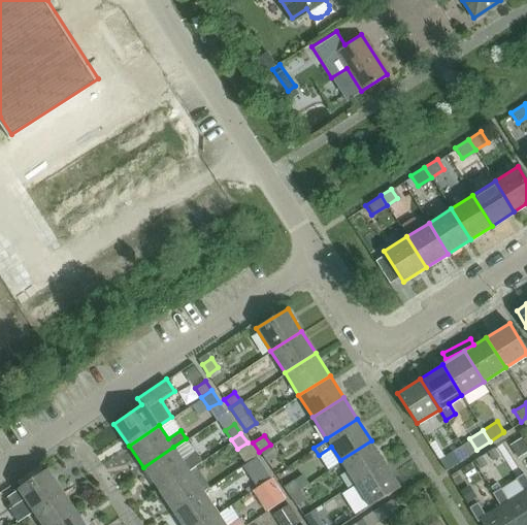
[(354,483),(385,462),(371,440),(340,460),(354,483)]
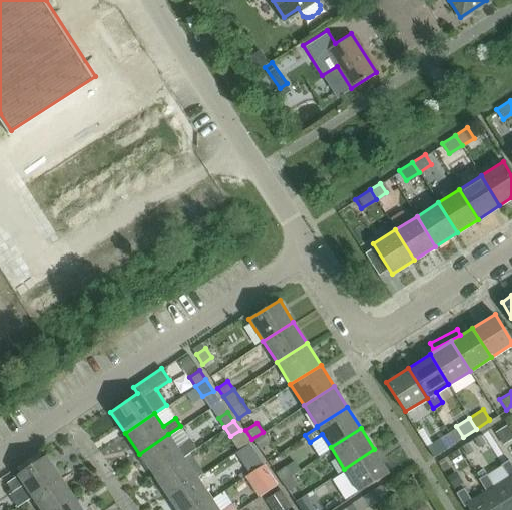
[(432,456),(446,447),(436,432),(425,438),(420,430),(417,432),(424,443),(432,456)]
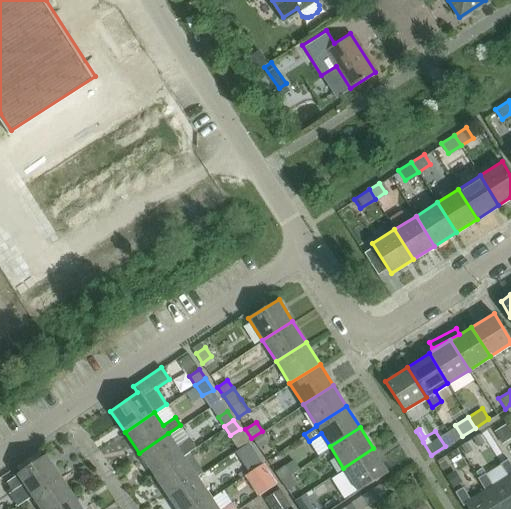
[(510,451),(510,433),(508,429),(499,436),(510,451)]
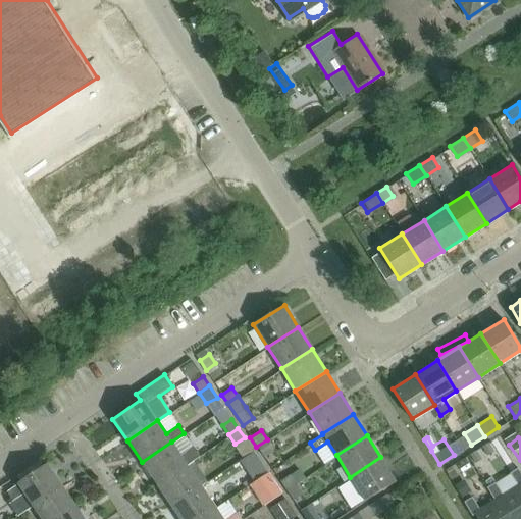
[(262,457),(263,456),(274,450),(267,439),(256,447),(262,457)]
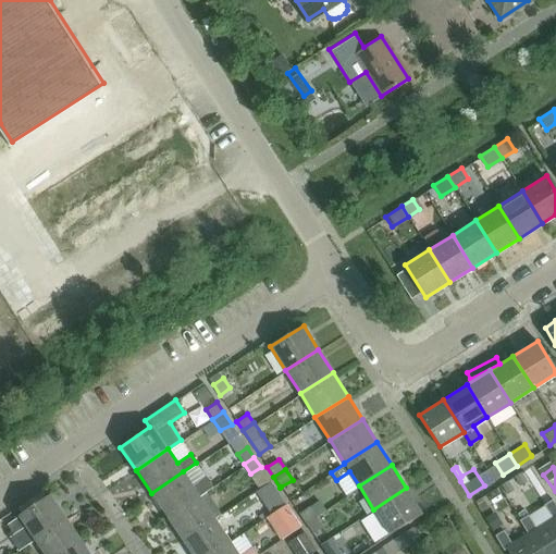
[(206,476),(193,485),(183,471),(151,493),(167,516),(199,494),(212,485),(206,476)]
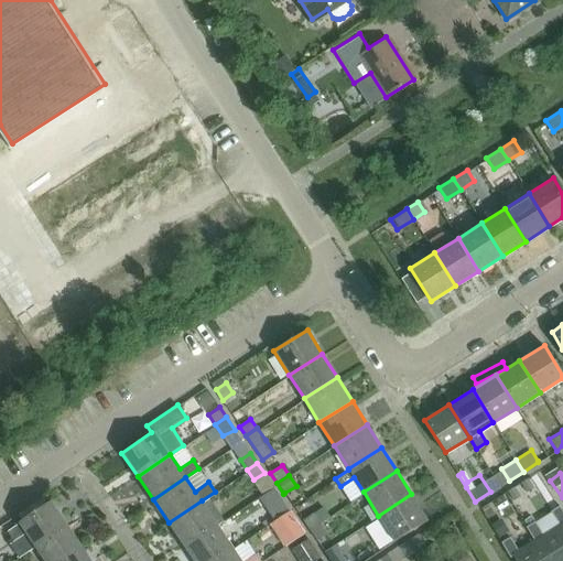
[(393,540),(426,519),(411,494),(378,516),(393,540)]
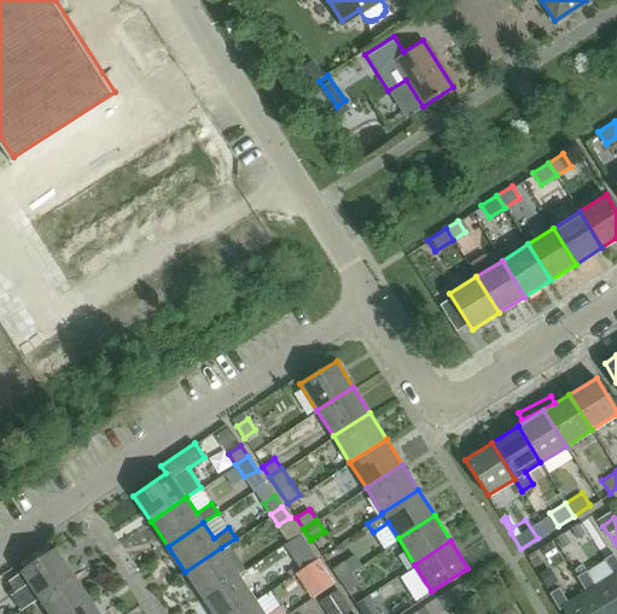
[(38,597),(74,573),(56,547),(9,579),(16,590),(27,582),(38,597)]
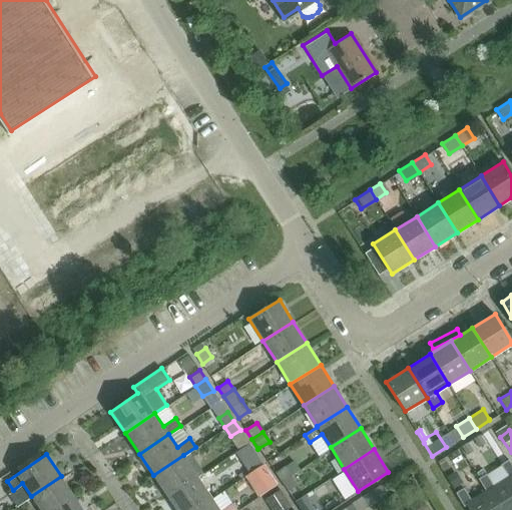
[(257,454),(245,460),(251,470),(262,463),(257,454)]
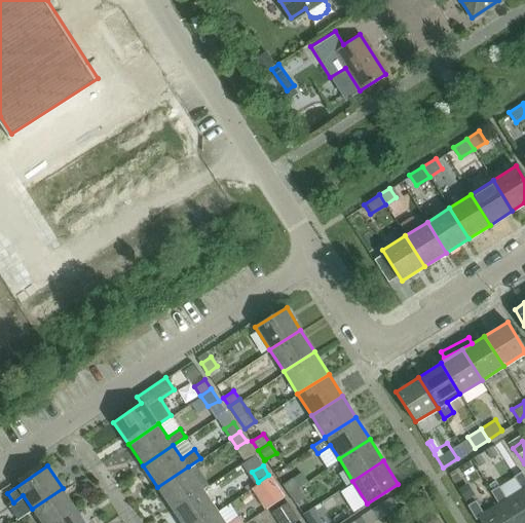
[(172,509),(202,488),(188,467),(157,487),(172,509)]
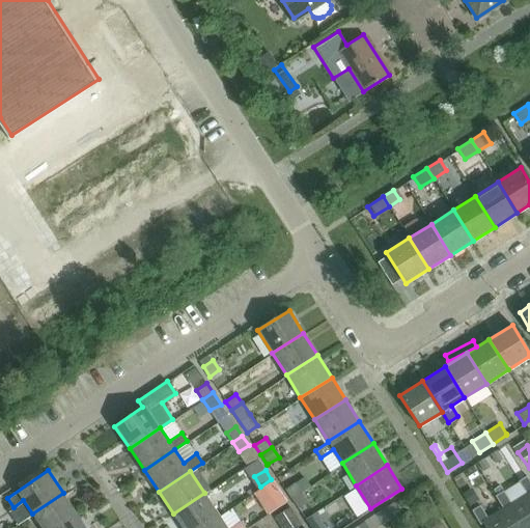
[(529,491),(529,481),(526,476),(519,480),(527,493),(529,491)]
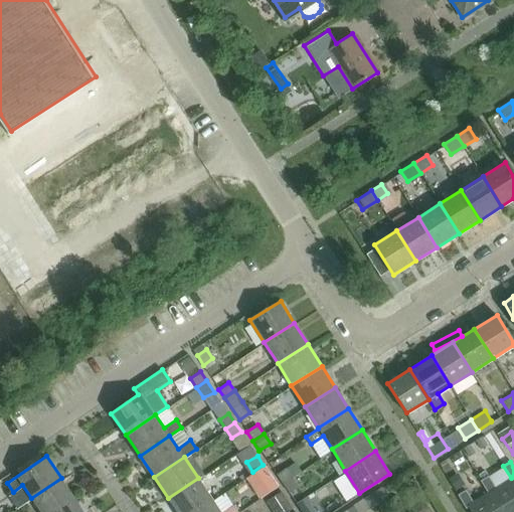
[(270,474),(263,465),(252,472),(259,481),(270,474)]
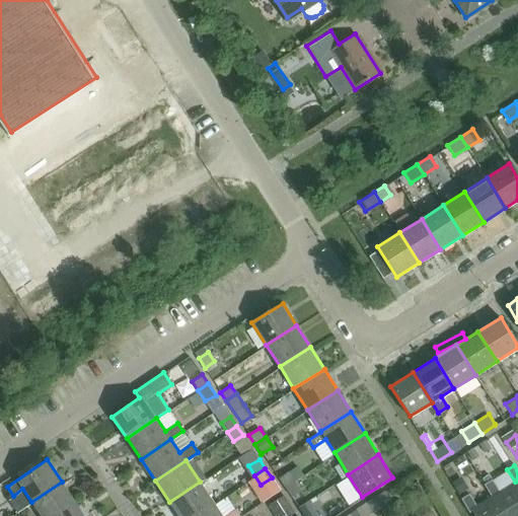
[(283,486),(294,478),(288,469),(277,476),(283,486)]
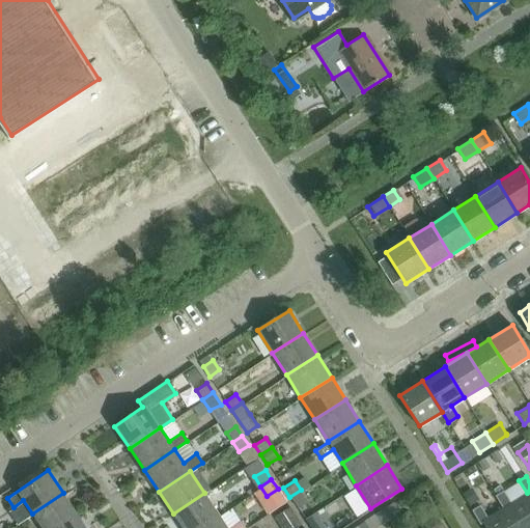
[(289,497),(297,508),(308,500),(301,490),(289,497)]
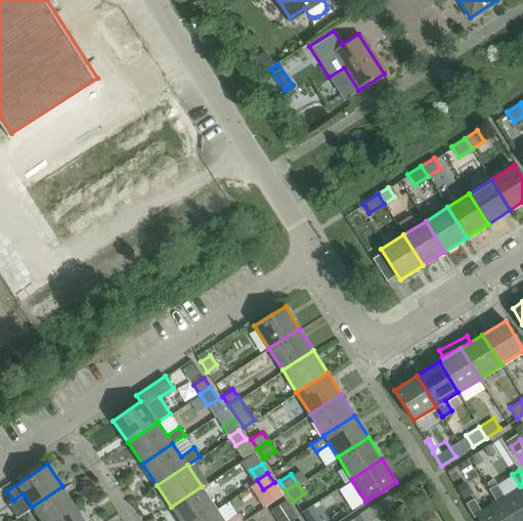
[(513,520),(522,520),(522,484),(520,486),(504,496),(495,484),(489,488),(496,501),(499,498),(513,520)]
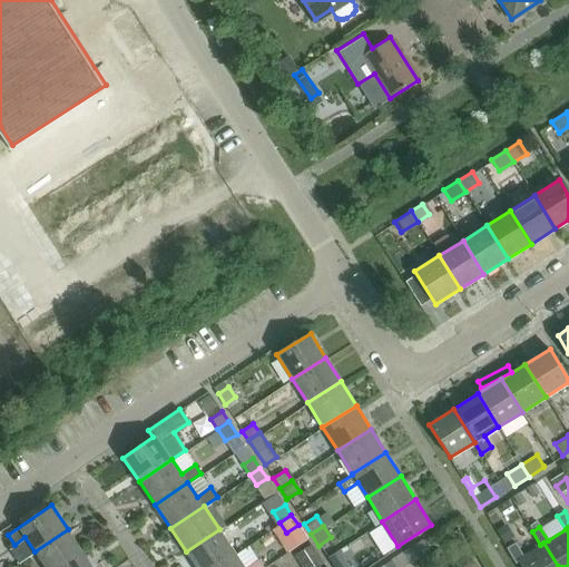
[(45,566),(61,566),(84,553),(68,529),(35,551),(45,566)]
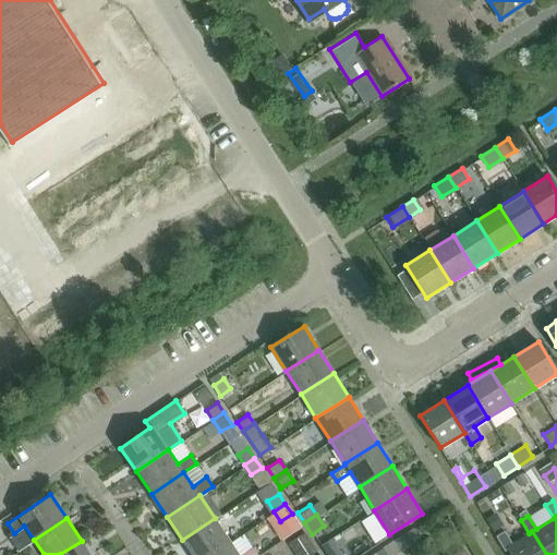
[(192,554),(208,554),(230,541),(215,518),(182,540),(192,554)]
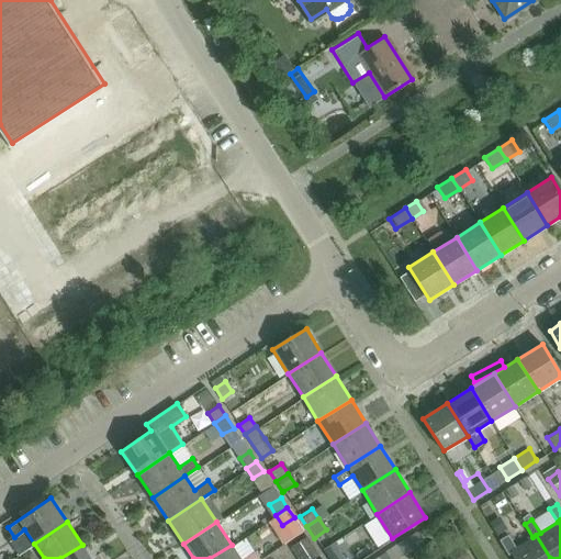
[(405,537),(413,548),(423,541),(415,530),(405,537)]
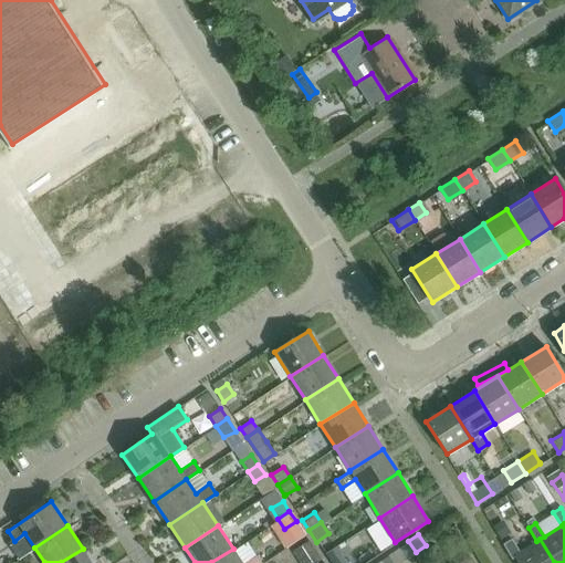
[(291,550),(300,562),(312,562),(321,558),(309,539),(291,550)]
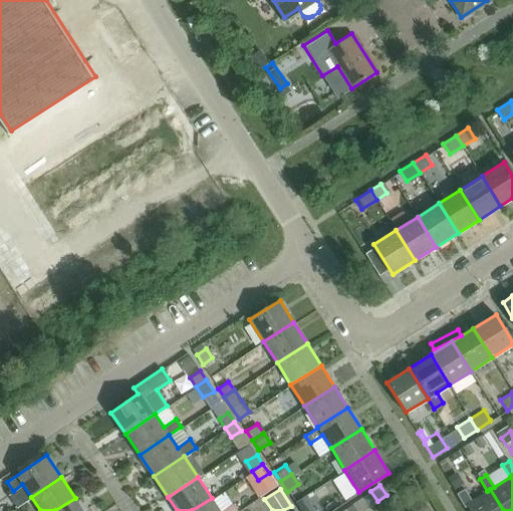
[(470,510),(503,510),(490,489),(487,491),(471,501),(464,489),(458,494),(465,506),(467,505),(470,510)]
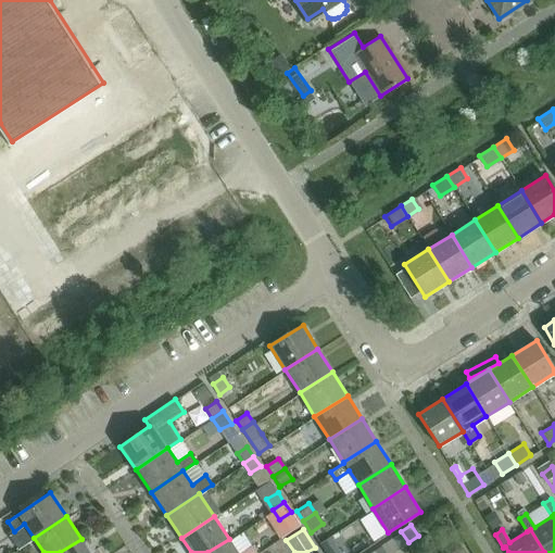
[(398,550),(408,542),(401,531),(390,538),(398,550)]
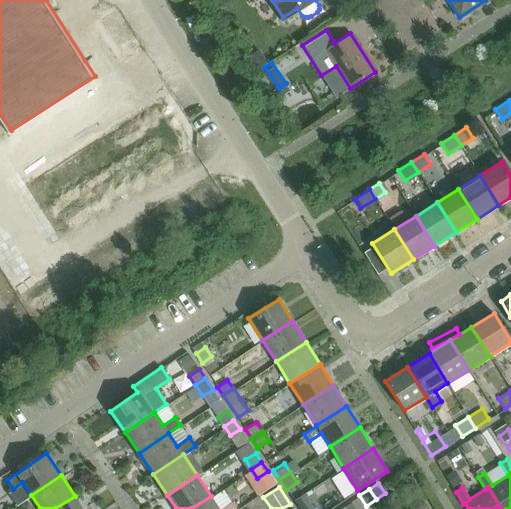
[(83,508),(75,496),(55,508),(83,508)]
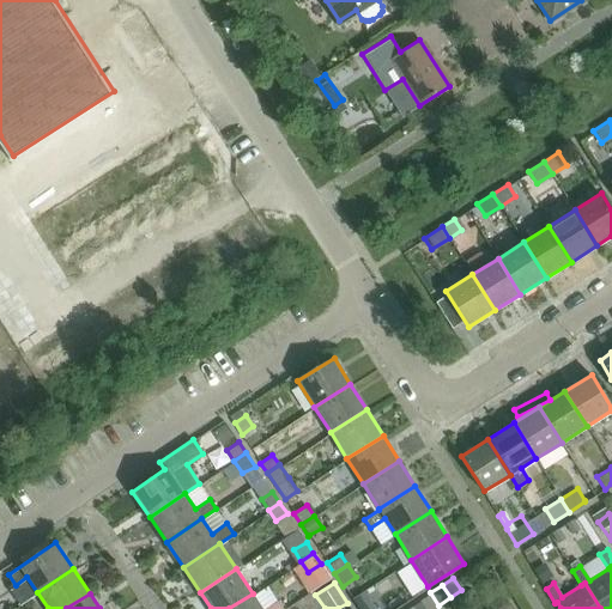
[(229,608),(262,608),(253,594),(229,608)]
